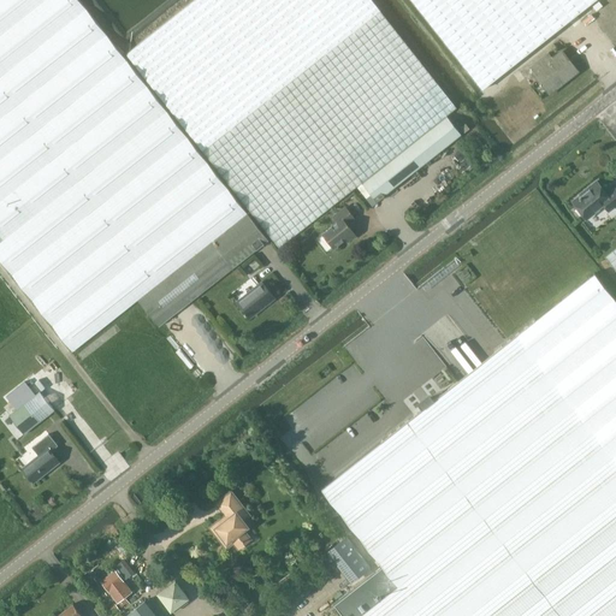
[(0,0),(0,260),(71,351),(137,300),(247,213),(78,0),(0,0)]
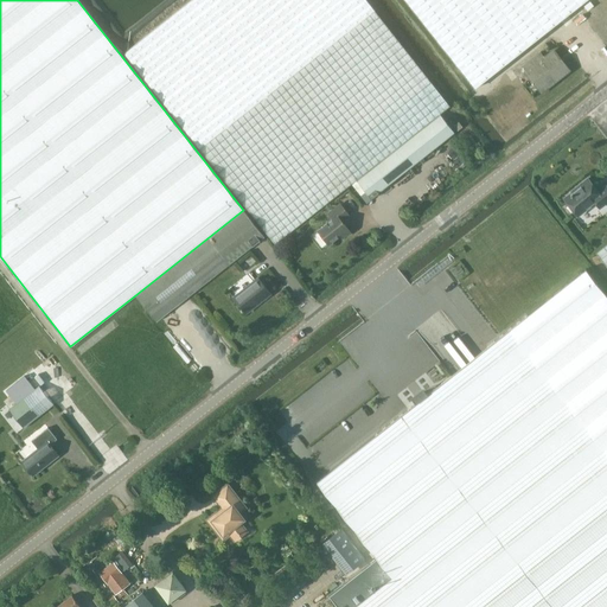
[(192,0),(126,55),(275,244),(357,180),(372,199),(455,133),(440,114),(449,106),(366,0),(192,0)]
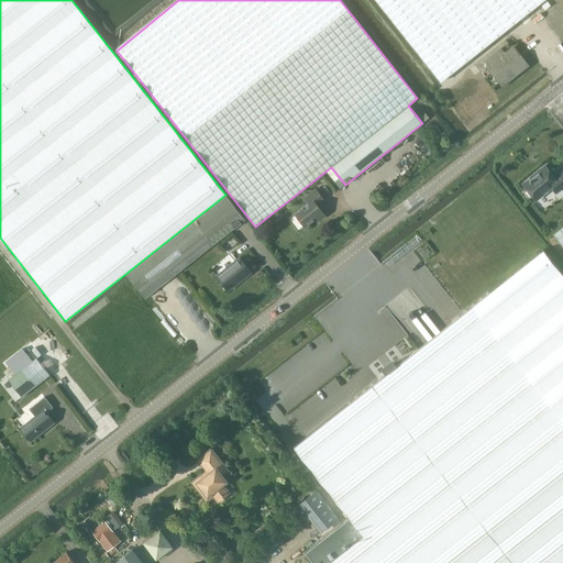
[(375,0),(441,81),(544,0),(375,0)]
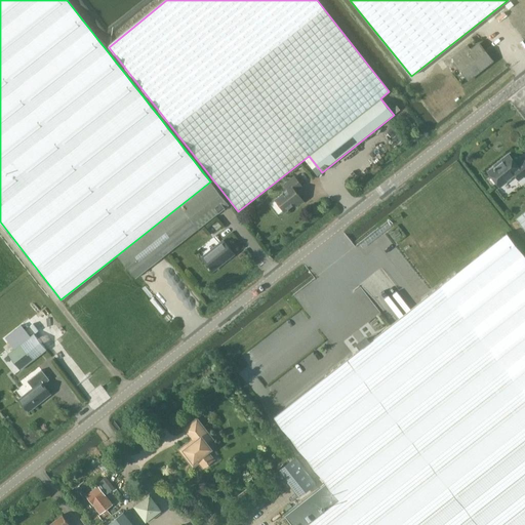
[(456,63),(469,79),(491,61),(479,45),(456,63)]
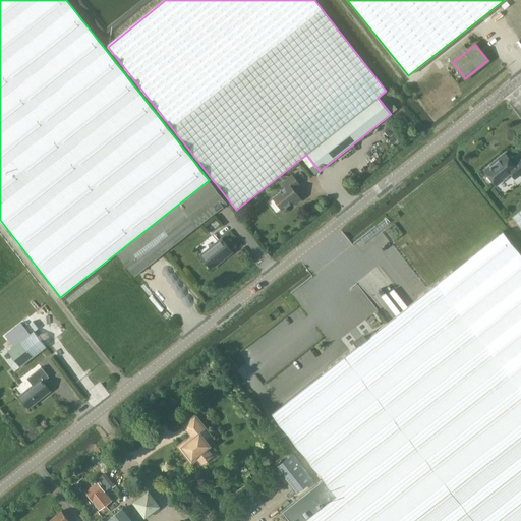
[(520,173),(520,161),(519,160),(513,165),(505,154),(491,164),(490,166),(484,170),(487,174),(486,176),(486,178),(488,182),(491,182),(493,181),(496,184),(511,173),(515,178),(520,173)]
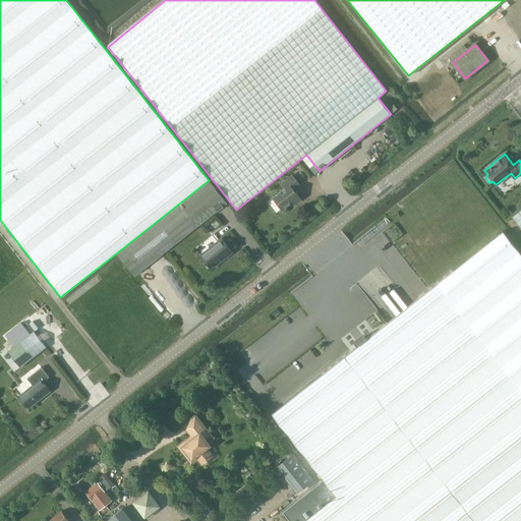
[(293,189),(299,184),(292,175),(282,183),(285,187),(273,197),(282,210),(292,201),(294,204),(300,198),(293,189)]
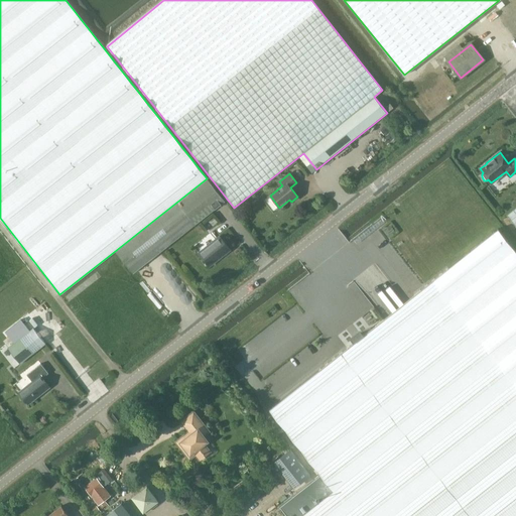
[(225,201),(207,178),(115,251),(133,273),(225,201)]
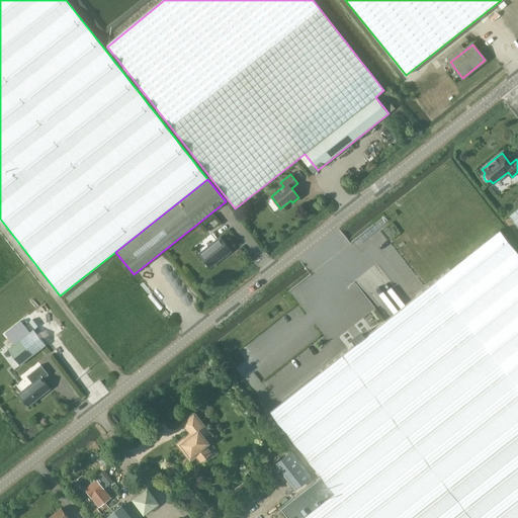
[(517,207),(508,216),(517,228),(517,207)]
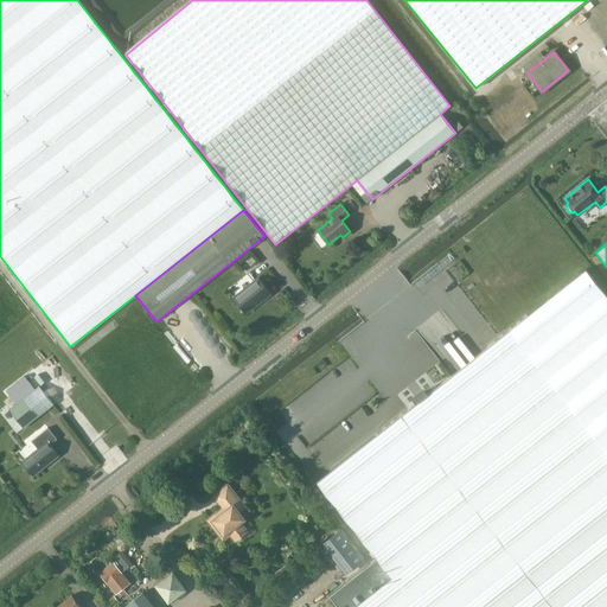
[(338,606),(606,606),(606,295),(586,269),(529,314),(528,315),(526,315),(477,355),(451,375),(451,376),(426,396),(422,391),(415,397),(419,401),(375,435),(374,436),(317,481),(377,557),(330,595),(338,606)]
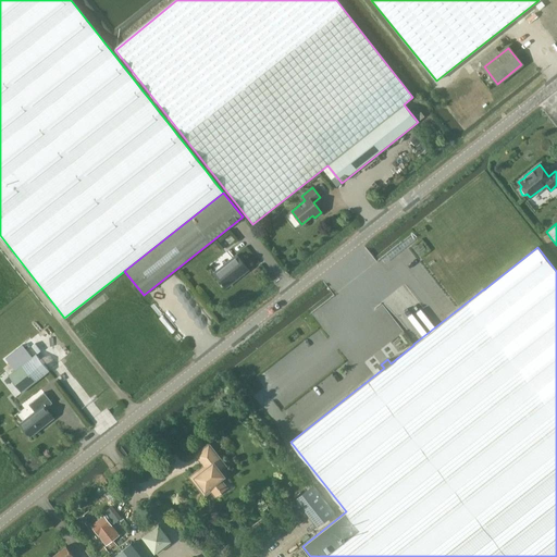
[(220,283),(222,285),(223,284),(225,287),(235,280),(234,279),(240,274),(240,275),(248,269),(236,255),(213,273),(221,283),(220,283)]
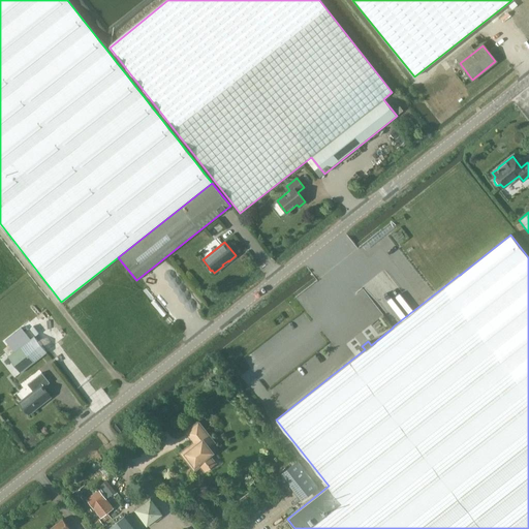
[(34,337),(8,358),(21,373),(47,352),(34,337)]
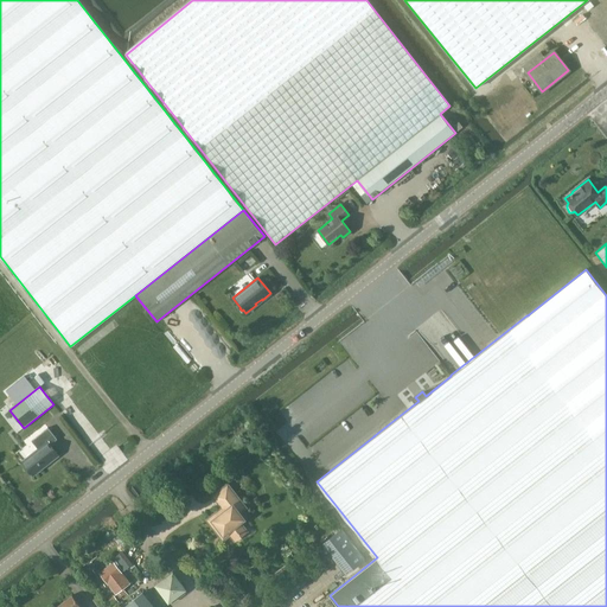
[(31,441),(38,449),(23,461),(33,475),(58,455),(50,445),(57,440),(48,428),(31,441)]
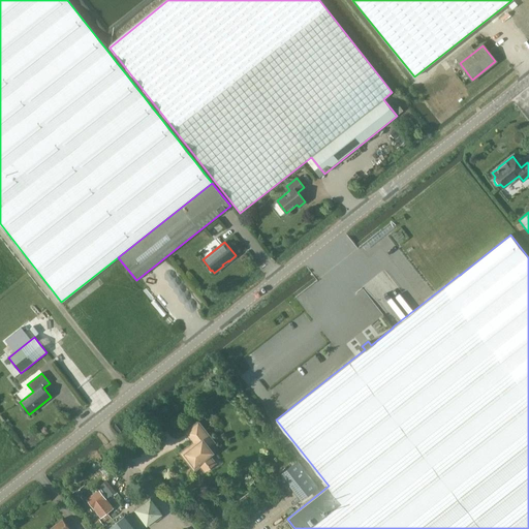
[(213,442),(198,423),(186,432),(194,443),(182,453),(188,462),(190,460),(195,465),(198,463),(205,470),(214,463),(208,455),(212,453),(208,446),(213,442)]
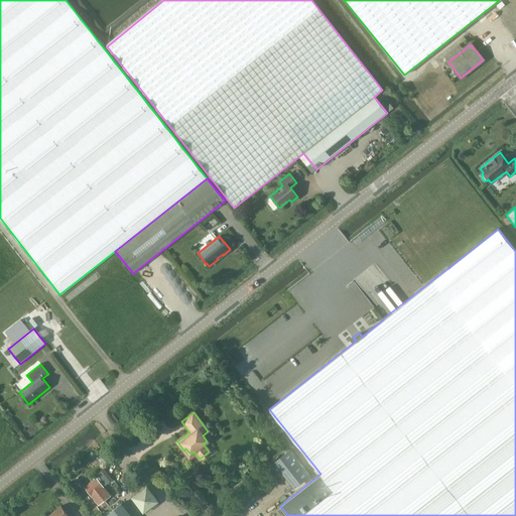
[(290,449),(277,460),(297,485),(310,475),(290,449)]
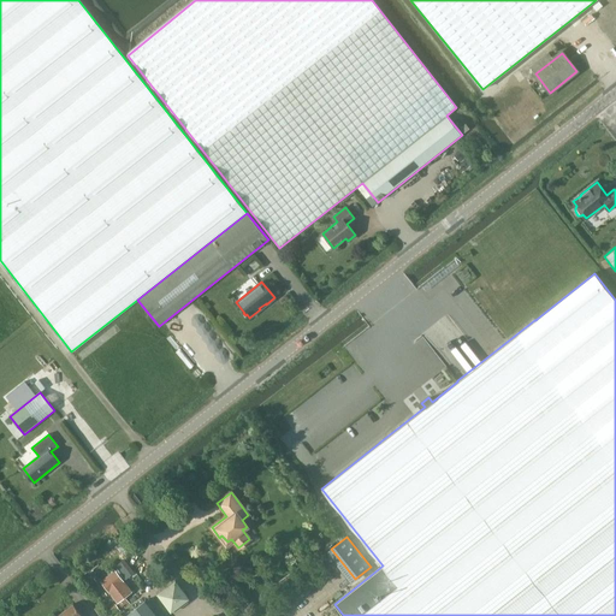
[(80,563),(73,568),(78,573),(83,568),(80,563)]
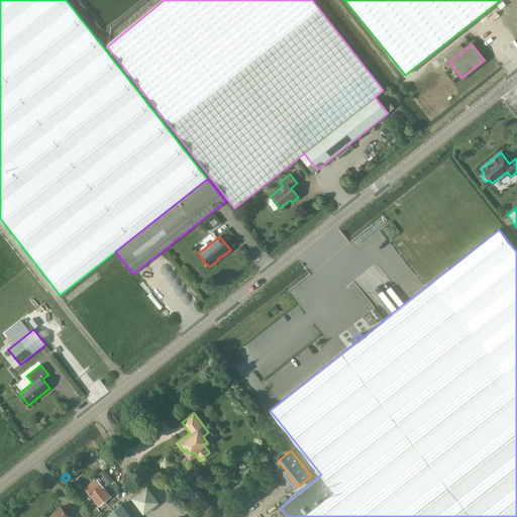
[(97,480),(86,488),(99,505),(110,496),(97,480)]
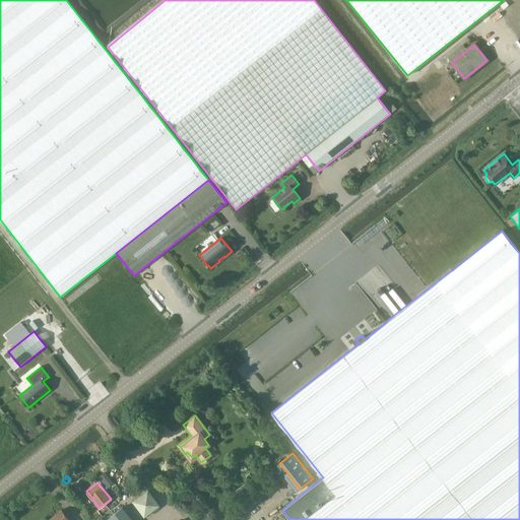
[(159,505),(148,491),(134,502),(144,516),(159,505)]
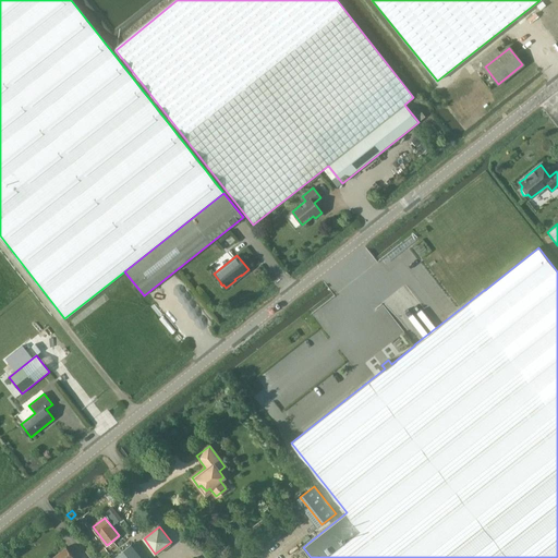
[(113,557),(141,557),(131,545),(113,557)]
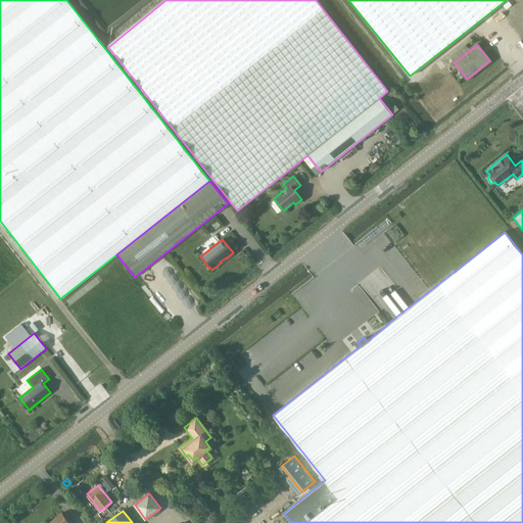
[(69,522),(62,513),(49,522),(69,522)]
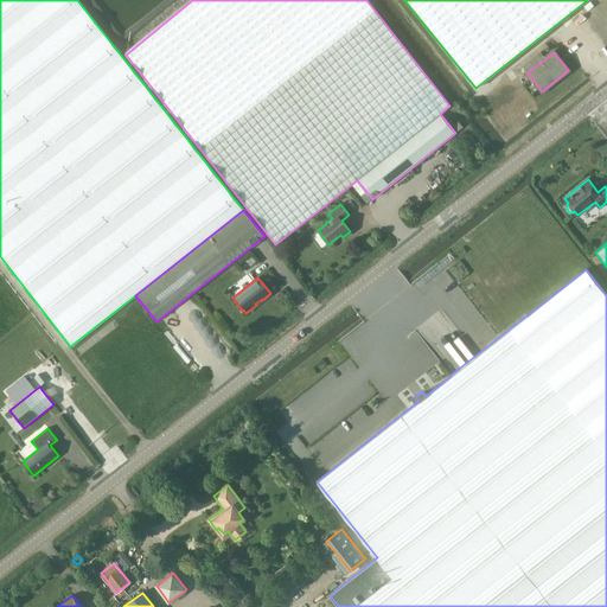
[(114,596),(106,602),(109,606),(114,606),(120,602),(114,596)]
